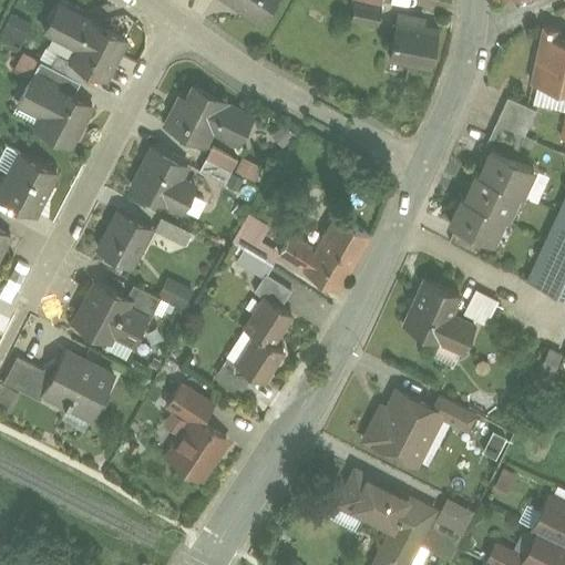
[(221,0),(256,27),(276,0),(221,0)]
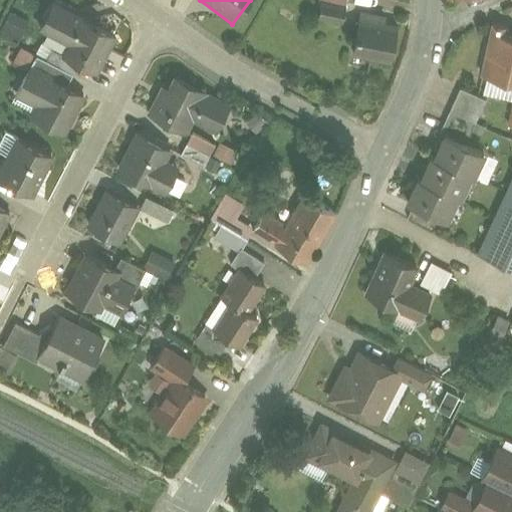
[(321,3),(318,18),(342,22),(345,8),(321,3)]
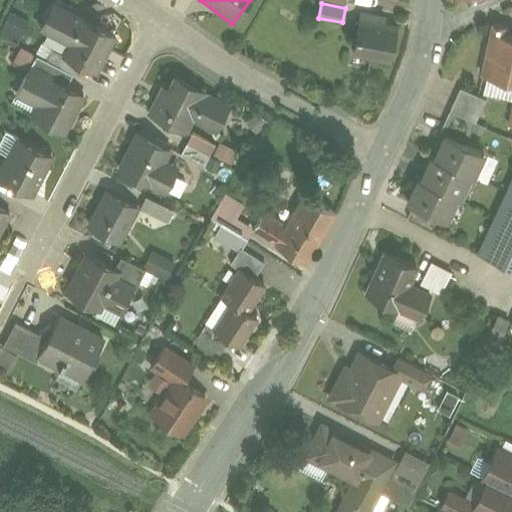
[(113,34),(51,4),(37,32),(67,46),(61,57),(78,65),(94,73),(113,34)]
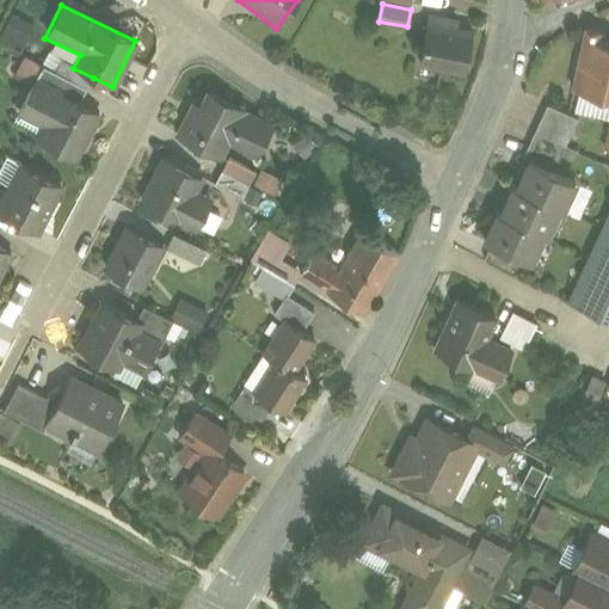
[(23,48),(35,25),(11,13),(0,34),(0,36),(23,48)]
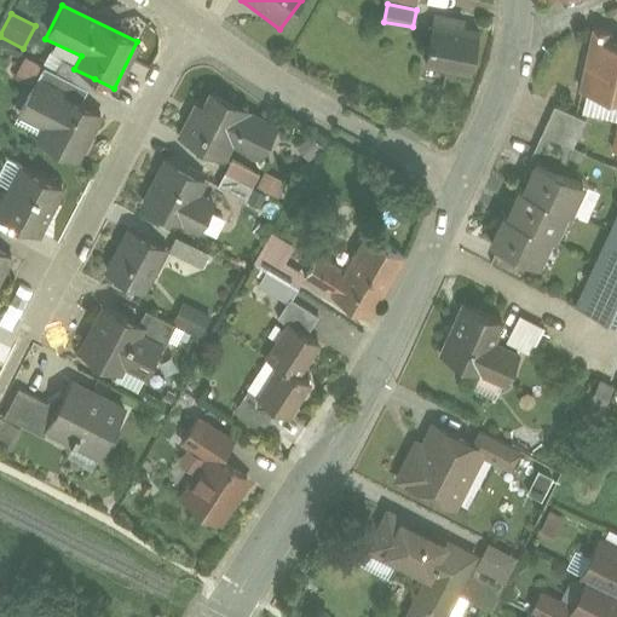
[(432,22),(424,70),(473,79),(482,29),(465,27),(466,19),(443,16),(442,23),(432,22)]
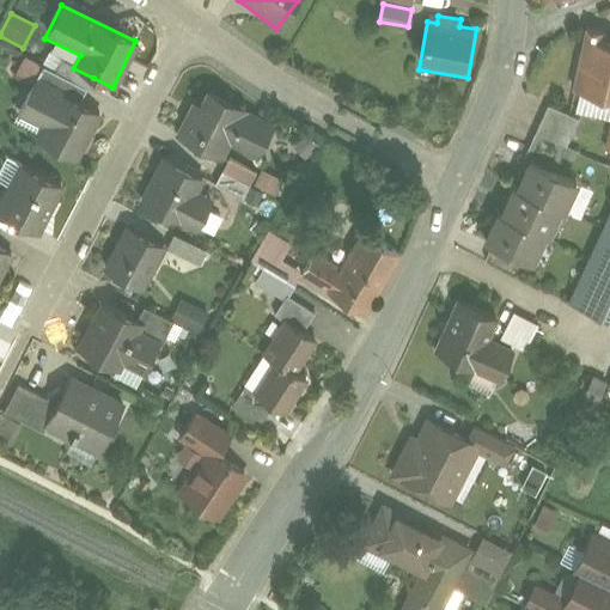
[(586,41),(583,40),(571,90),(579,92),(609,98),(609,46),(601,43),(604,32),(589,29),(586,41)]
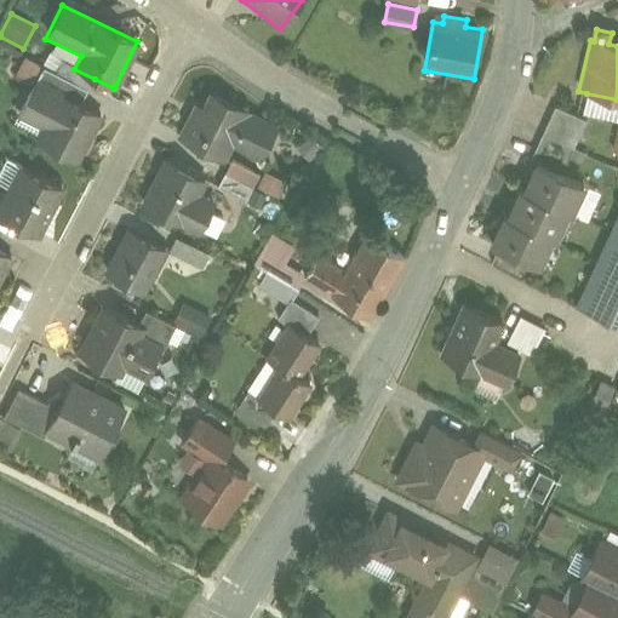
[(38,83),(44,69),(24,59),(16,78),(35,86),(38,83)]
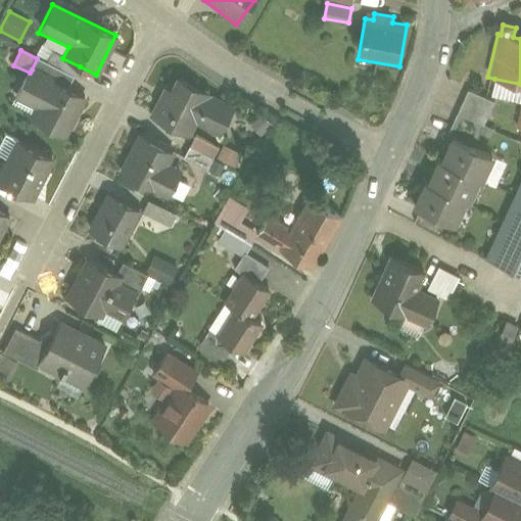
[(37,58),(32,69),(69,88),(75,77),(57,68),(37,58)]
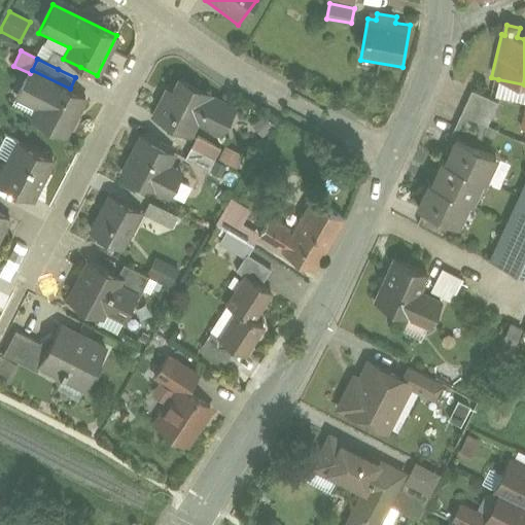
[(80,67),(63,59),(58,69),(75,77),(80,67)]
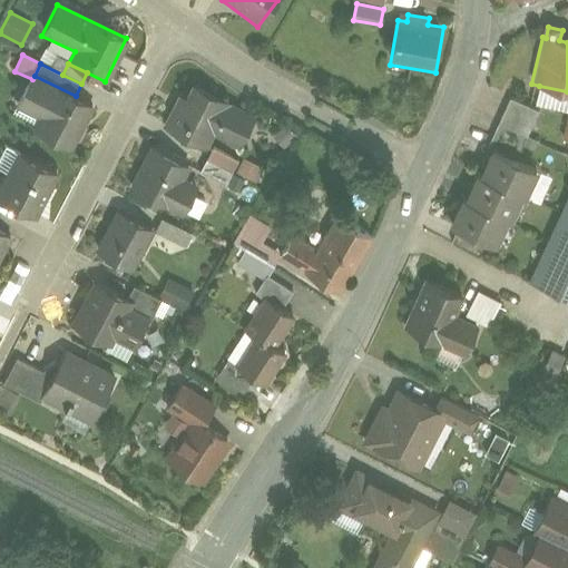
[(36,123),(31,131),(69,149),(91,104),(76,96),(35,76),(32,79),(16,114),(36,123)]
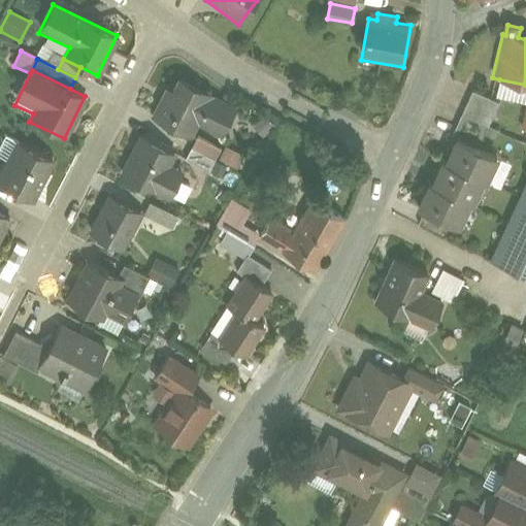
[(150,117),(187,136),(192,125),(224,141),(240,111),(177,78),(170,91),(165,89),(150,117)]
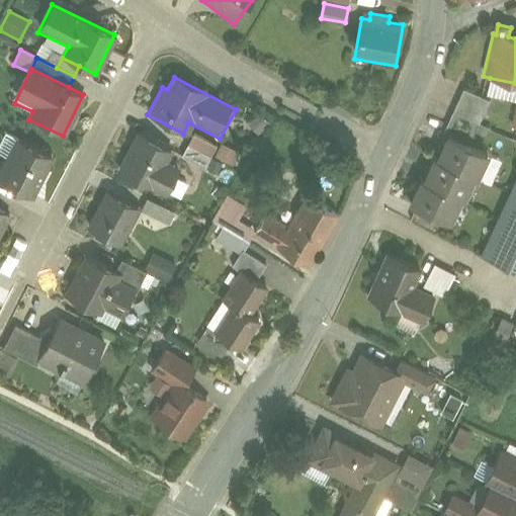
[(515,103),(515,83),(490,78),(486,96),(515,103)]
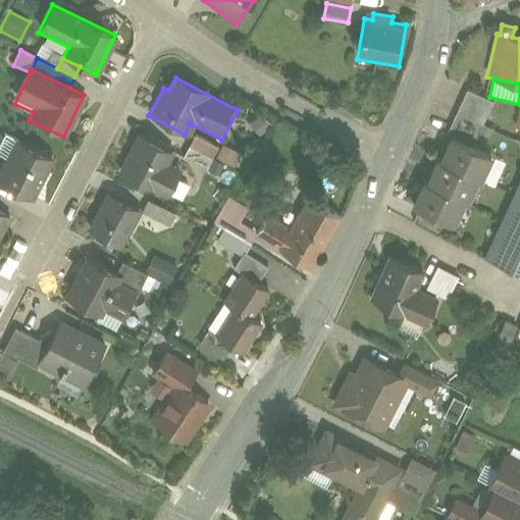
[(452,139),(472,148),(492,104),(466,92),(447,137),(452,139)]
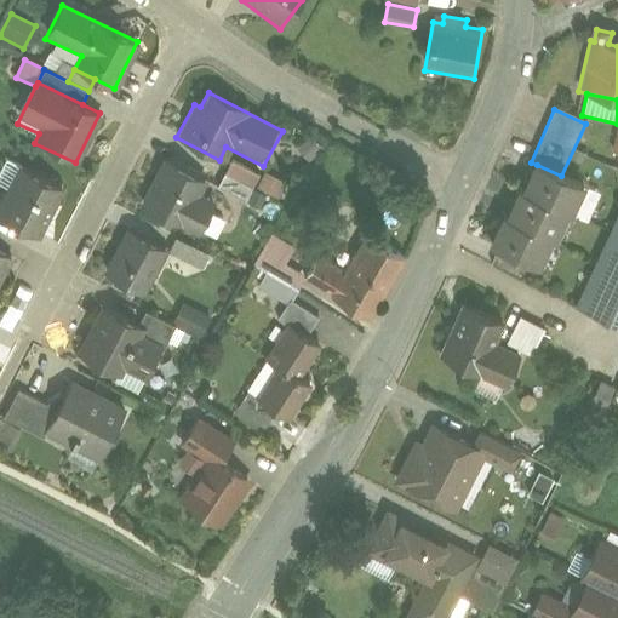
[(324,154),(310,138),(297,150),(310,166),(324,154)]
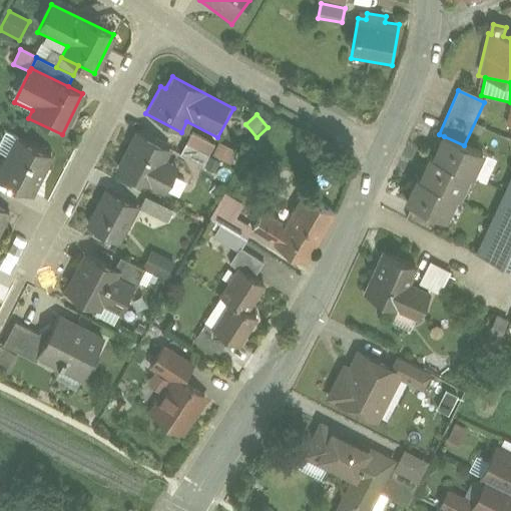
[(168,149),(136,132),(116,170),(164,195),(166,192),(174,176),(175,174),(159,166),(168,149)]
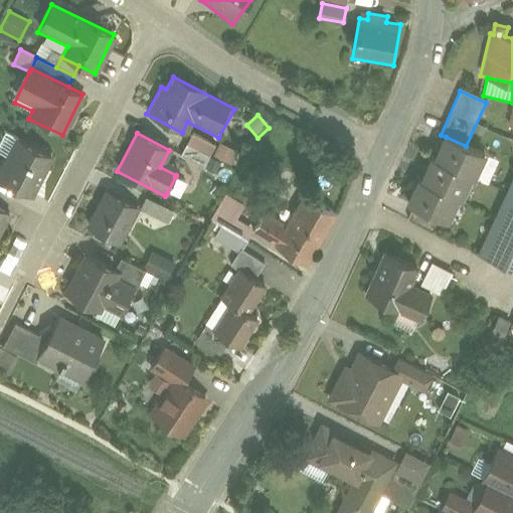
[(0,156),(4,159),(15,139),(5,134),(0,143),(0,156)]
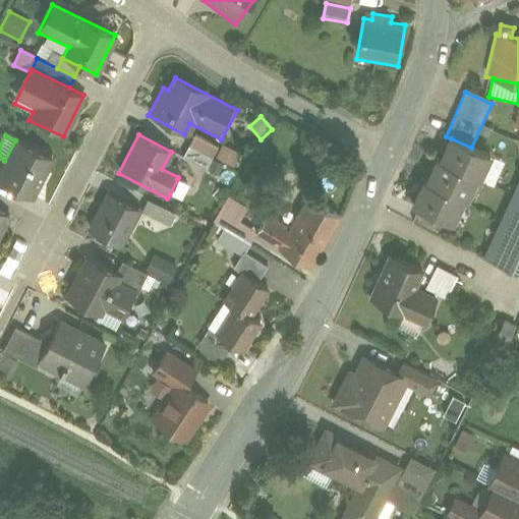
[(183,160),(208,171),(218,147),(193,136),(183,160)]
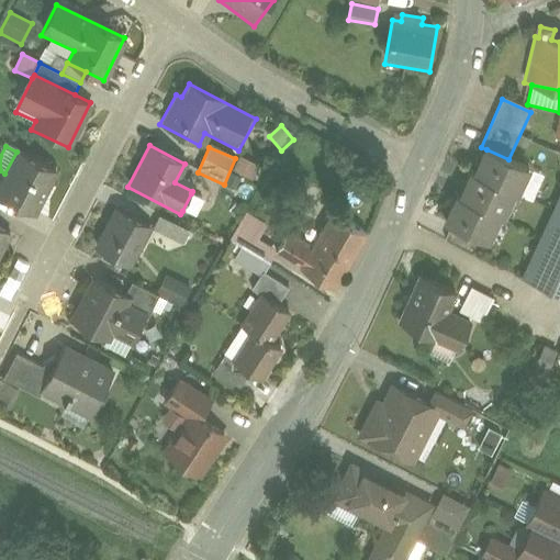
[(486,149),(474,176),(507,190),(512,192),(524,166),(508,159),(486,149)]
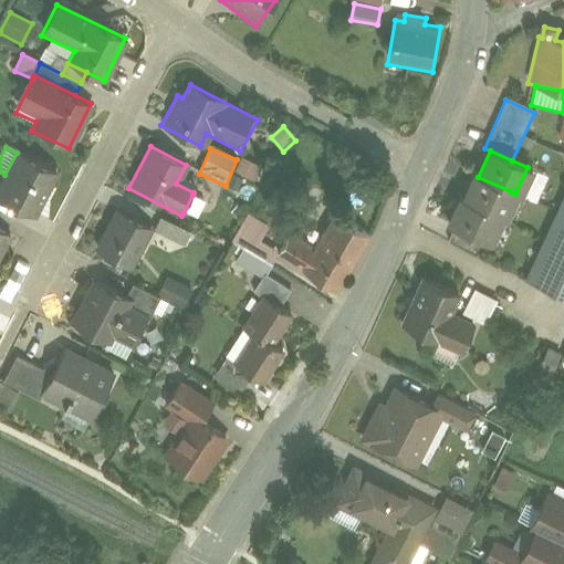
[(0,200),(35,218),(59,176),(17,153),(4,175),(0,183),(0,200)]
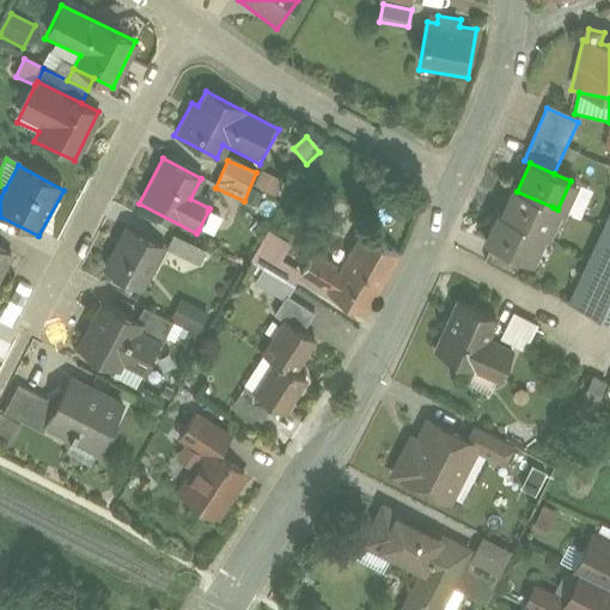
[(285,181),(261,169),(252,187),(276,197),(285,181)]
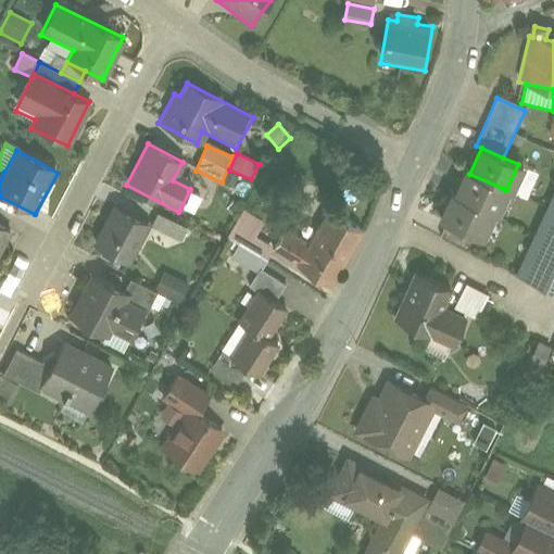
[(465,172),(453,198),(485,212),(490,215),(502,188),(469,174),(465,172)]
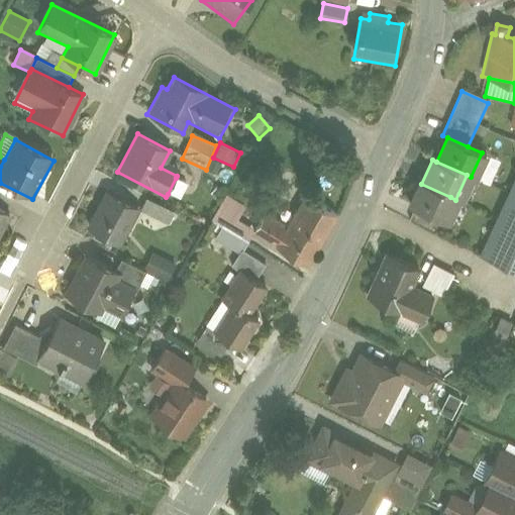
[(514,274),(514,173),(478,258),(514,274)]
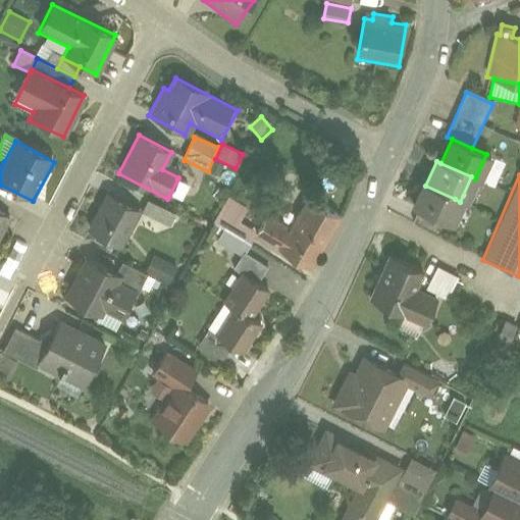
[(191,187),(177,179),(169,196),(183,203),(191,187)]
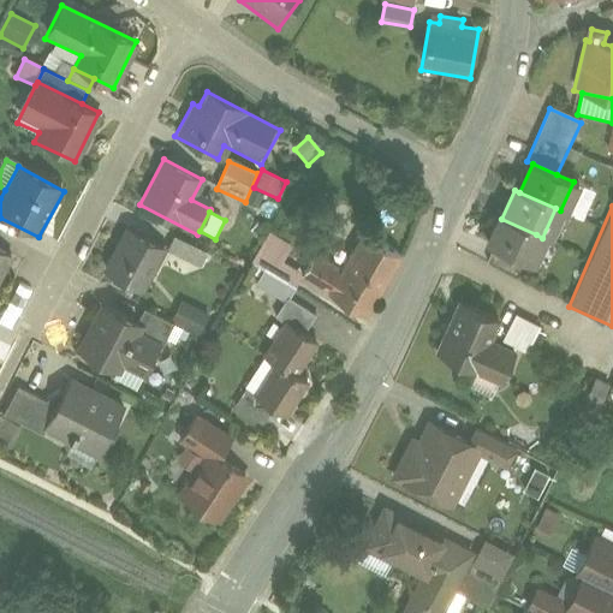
[(498,218),(484,244),(493,249),(524,262),(536,234),(501,219),(498,218)]
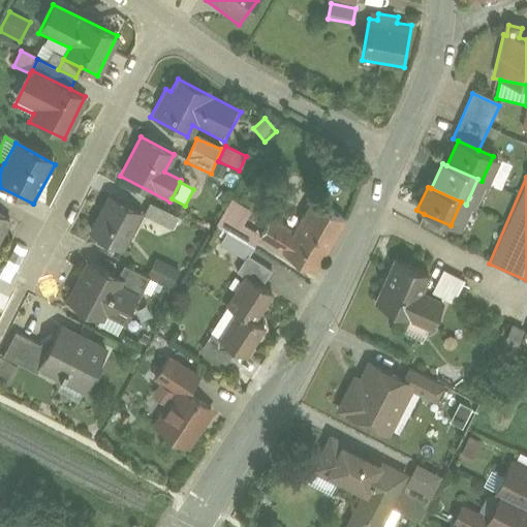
[(143,215),(109,197),(89,235),(97,239),(95,244),(114,253),(116,249),(128,255),(148,218),(143,215)]
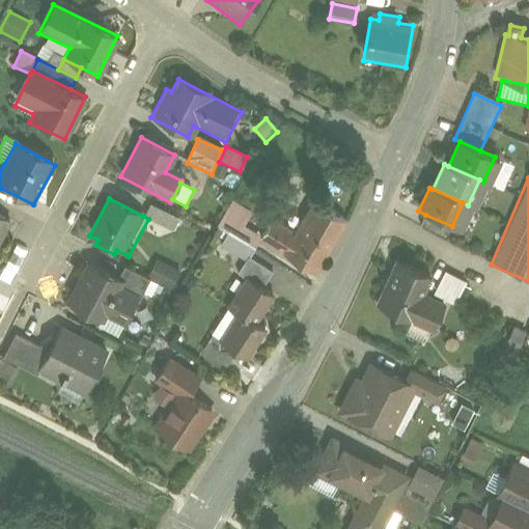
[(261,240),(261,241),(316,275),(349,223),(314,202),(295,234),(273,221),(261,240)]
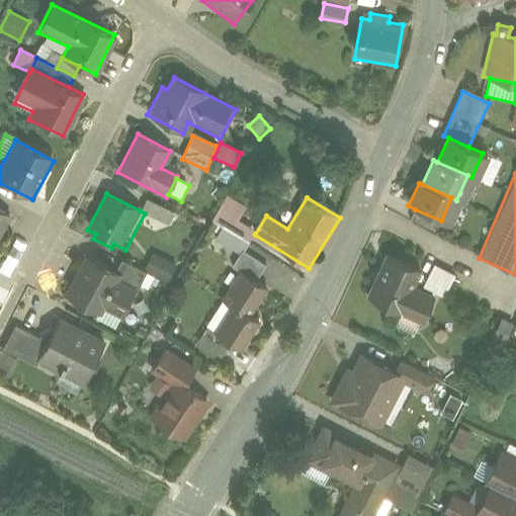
[(145,199),(140,210),(145,213),(168,225),(174,213),(145,199)]
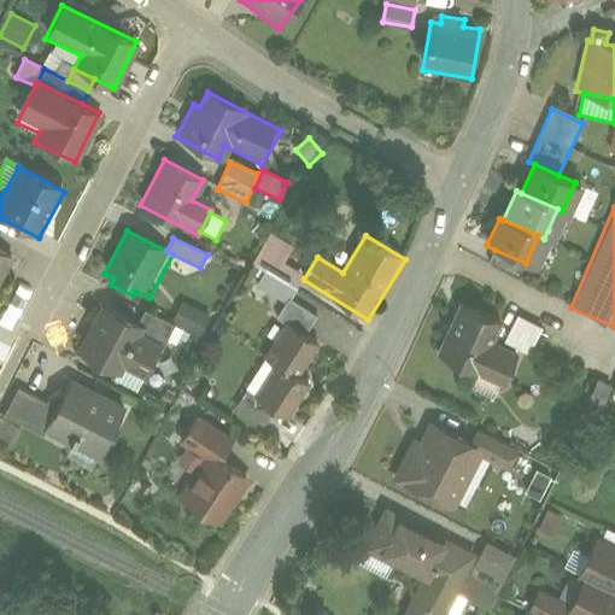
[(526,263),(495,250),(487,265),(517,279),(526,263)]
